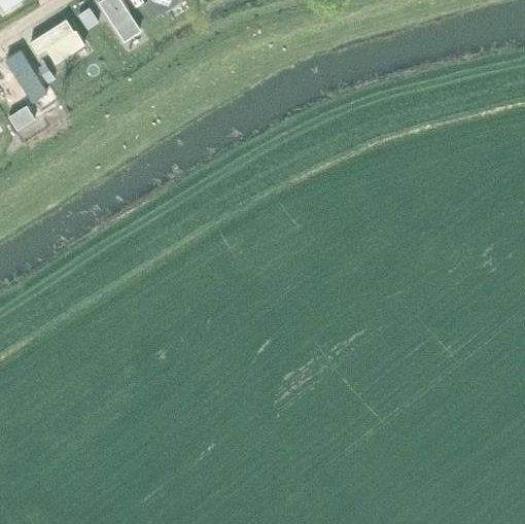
[(0,3),(6,10),(23,0),(0,0),(0,3)]
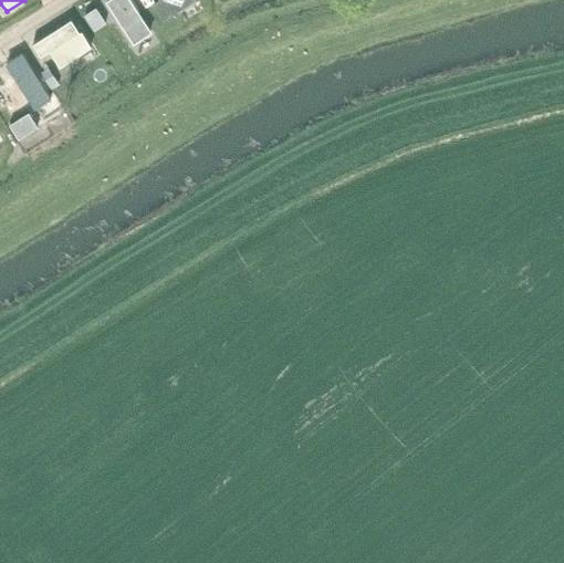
[(119,27),(121,25),(133,44),(148,34),(126,0),(110,0),(105,3),(119,27)]
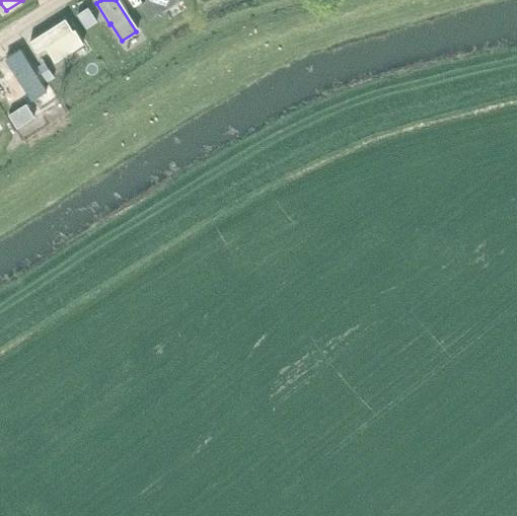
[(179,1),(178,0),(144,0),(145,1),(139,5),(149,20),(179,1)]
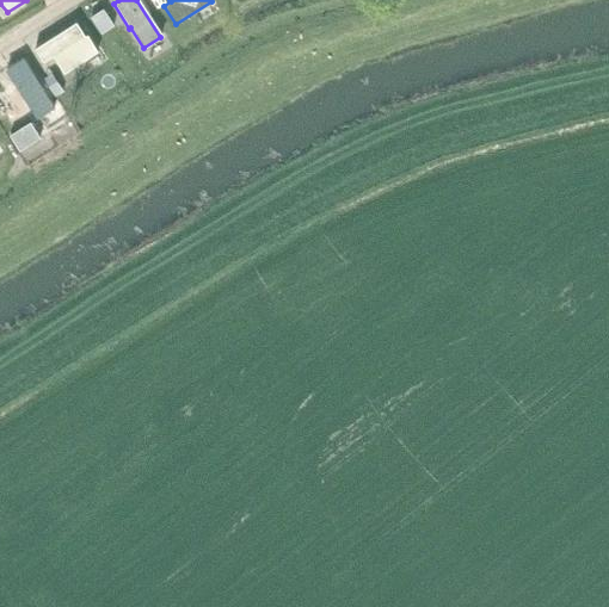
[(104,11),(91,19),(100,35),(114,26),(104,11)]
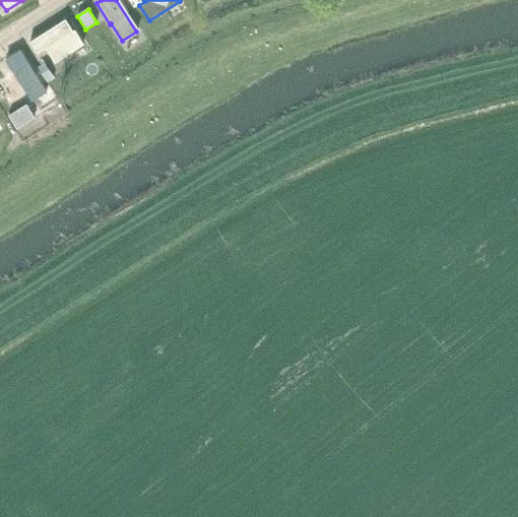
[(65,19),(29,42),(37,54),(46,49),(54,62),(83,44),(75,30),(73,31),(65,19)]
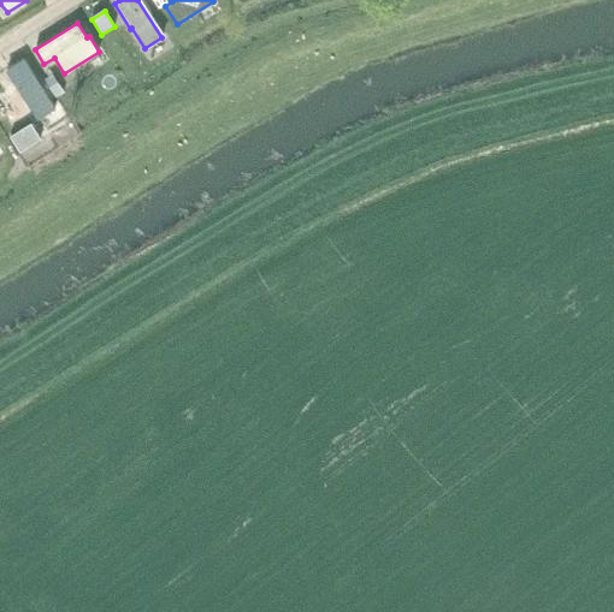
[(23,60),(6,71),(36,120),(54,110),(23,60)]
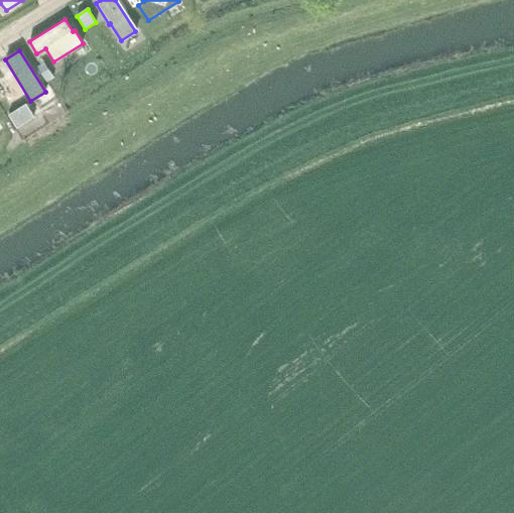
[(21,112),(11,118),(17,128),(27,122),(21,112)]
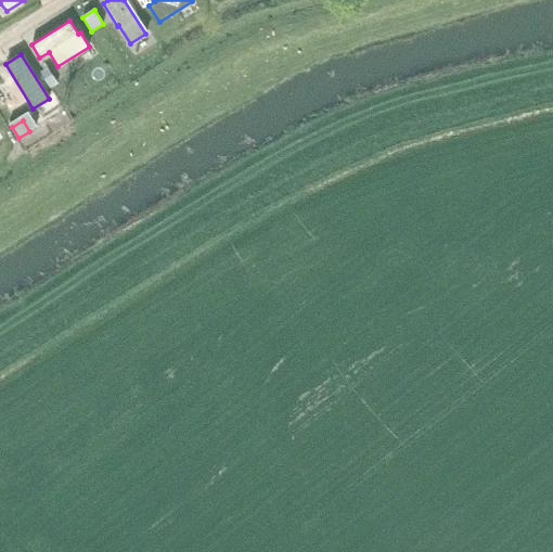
All buildings are outlined.
